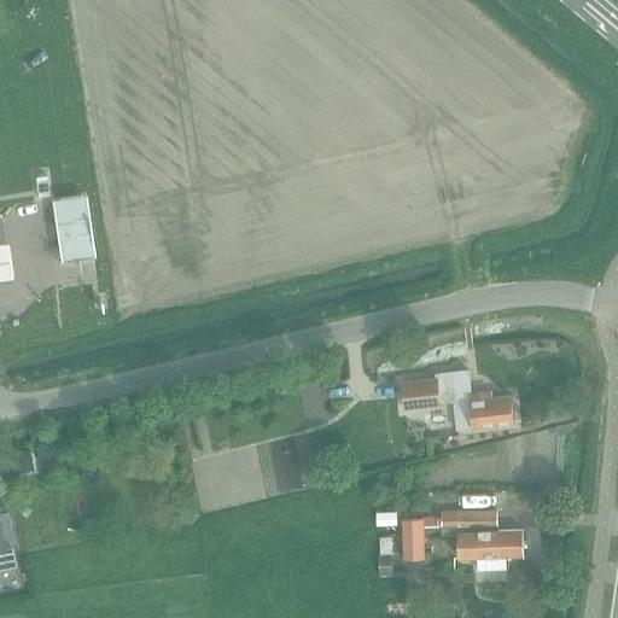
[(50,199),(59,261),(92,256),(83,193),(50,199)]
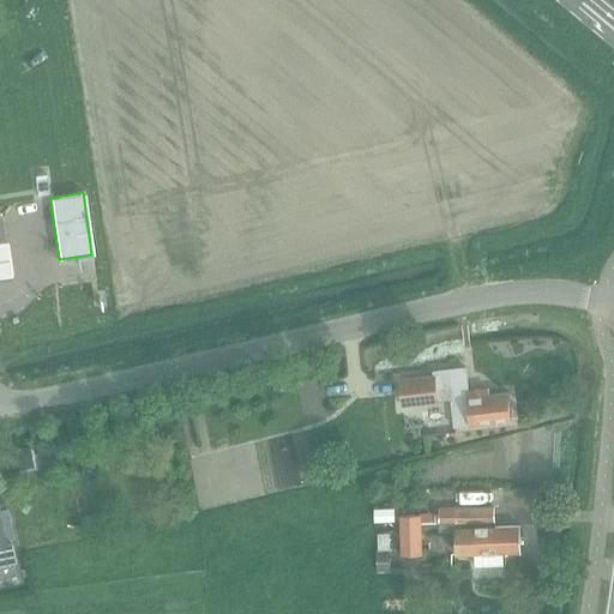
[(0,240),(0,274),(12,272),(7,239),(0,240)]
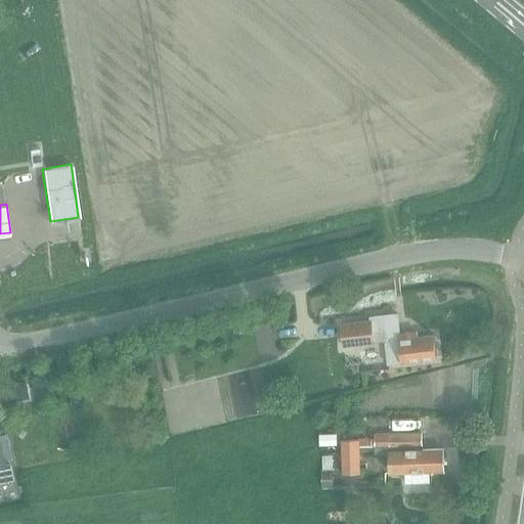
[(417,332),(398,334),(396,317),(375,320),(377,341),(386,340),(388,364),(397,363),(396,362),(401,361),(401,362),(436,358),(433,335),(417,337),(417,332)]
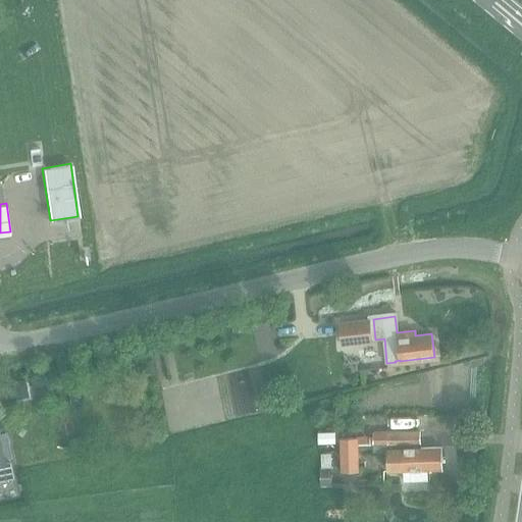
[(338,322),(342,345),(372,342),(370,319),(338,322)]
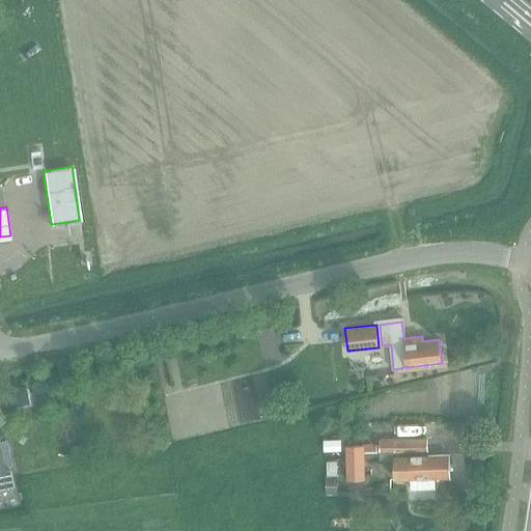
[(365,368),(367,381),(389,378),(387,365),(365,368)]
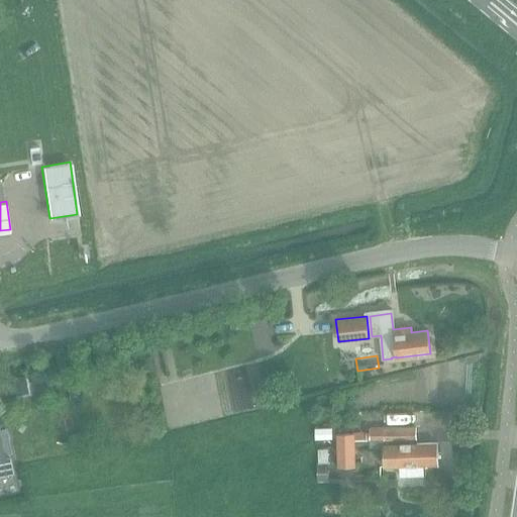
[(0,475),(13,473),(9,456),(2,422),(0,422),(0,475)]
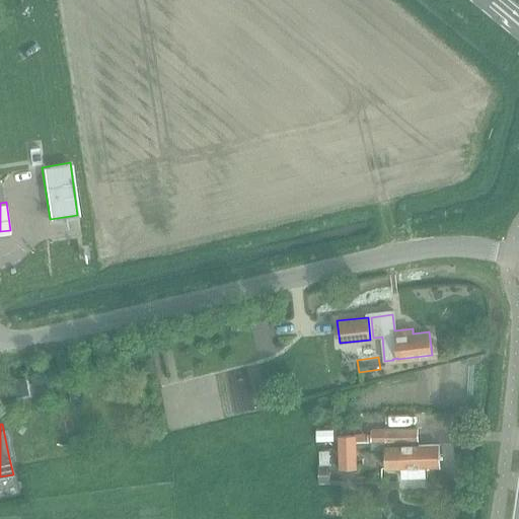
[(438,445),(418,445),(418,427),(370,428),(370,433),(337,434),(338,469),(357,469),(356,442),(370,441),(371,448),(384,447),(385,467),(400,467),(400,478),(426,477),(425,467),(439,467),(438,445)]
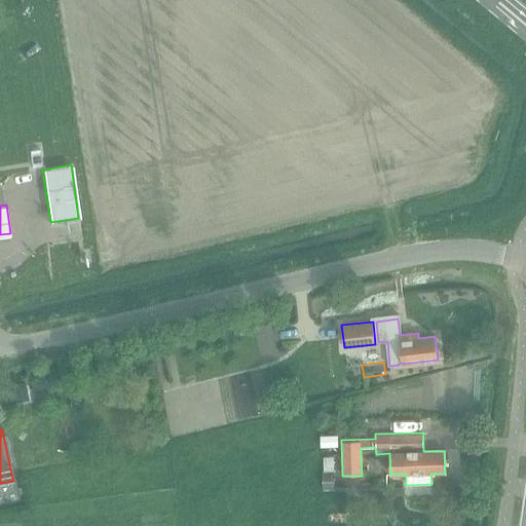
[(323,471),(323,489),(334,488),(333,456),(323,456),(323,471)]
